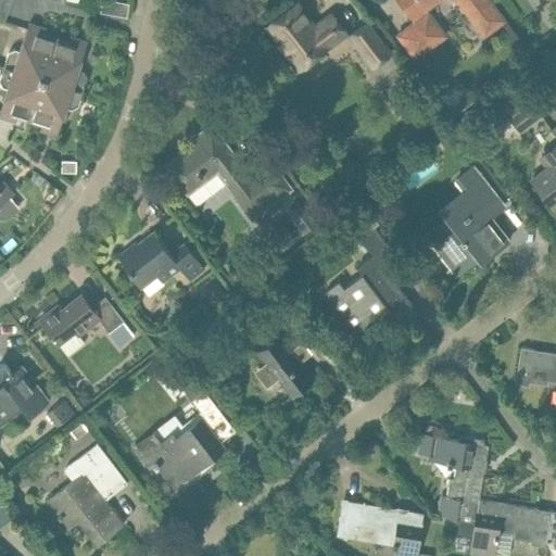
[(397,34),(411,51),(416,57),(446,34),(427,8),(437,0),(458,0),(484,34),(505,20),(490,0),(396,0),(414,22),(397,34)]
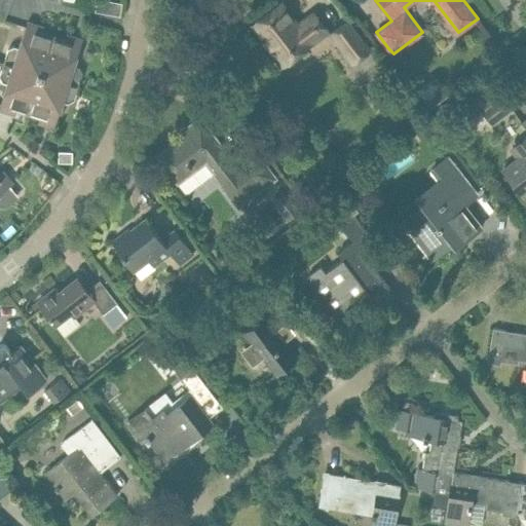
[(251,25),(263,41),(283,65),(328,31),(320,20),(312,25),(307,17),(298,25),(280,2),(251,25)]
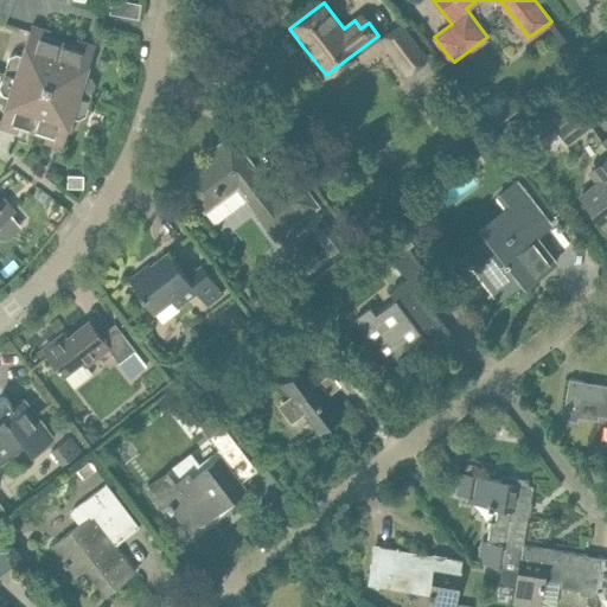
[(0,4),(0,20),(5,23),(11,8),(0,4)]
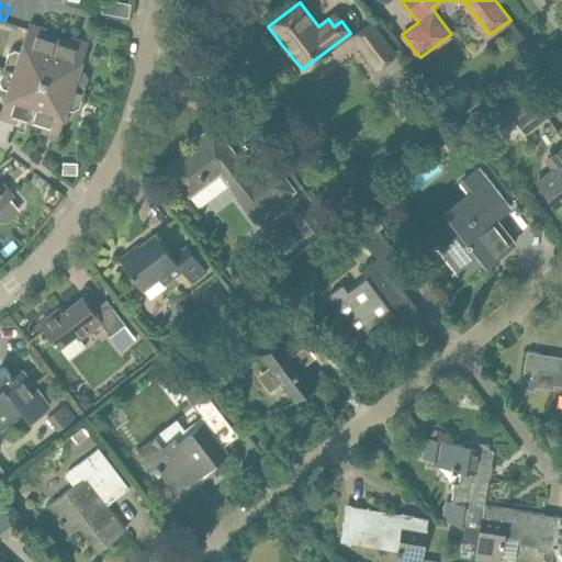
[(371,22),(353,35),(377,67),(394,54),(371,22)]
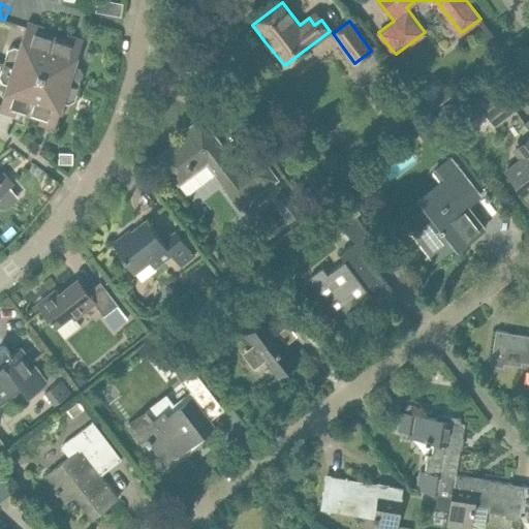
[(35,29),(26,26),(19,48),(13,45),(7,50),(3,63),(41,74),(52,40),(40,37),(41,31),(35,29)]
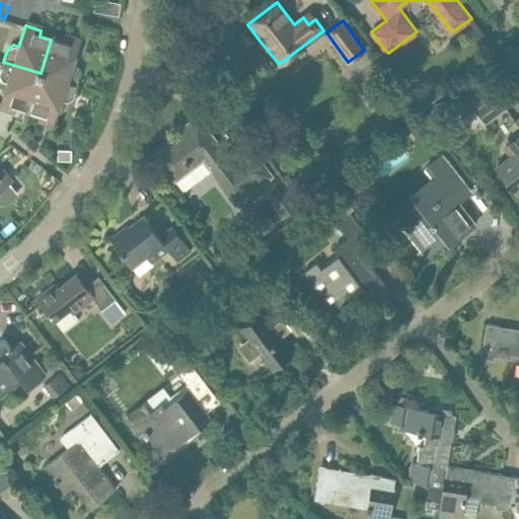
[(80,44),(64,39),(62,44),(51,40),(41,73),(77,84),(81,72),(78,66),(73,64),(80,44)]
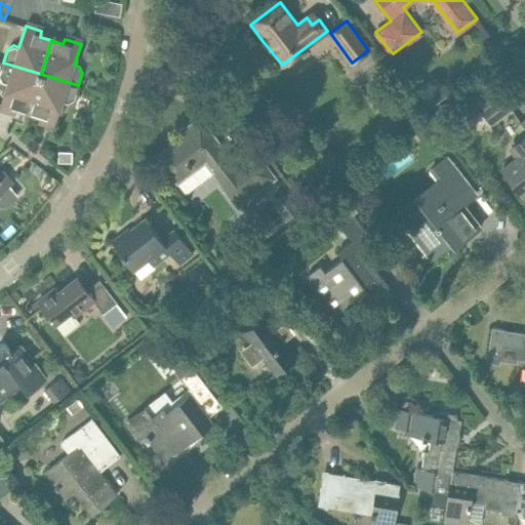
[(18,104),(31,107),(41,74),(3,63),(0,62),(0,87),(5,89),(1,104),(16,109),(18,104)]
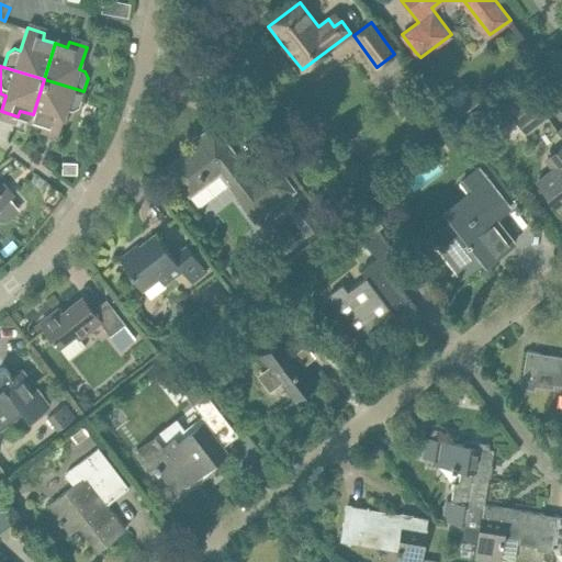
[(83,91),(44,79),(33,114),(45,119),(43,125),(59,131),(67,108),(72,110),(79,105),(83,91)]
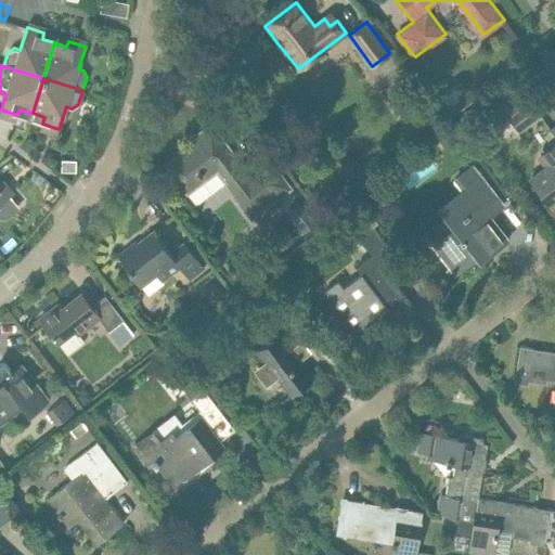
[(525,91),(502,107),(518,130),(541,113),(525,91)]
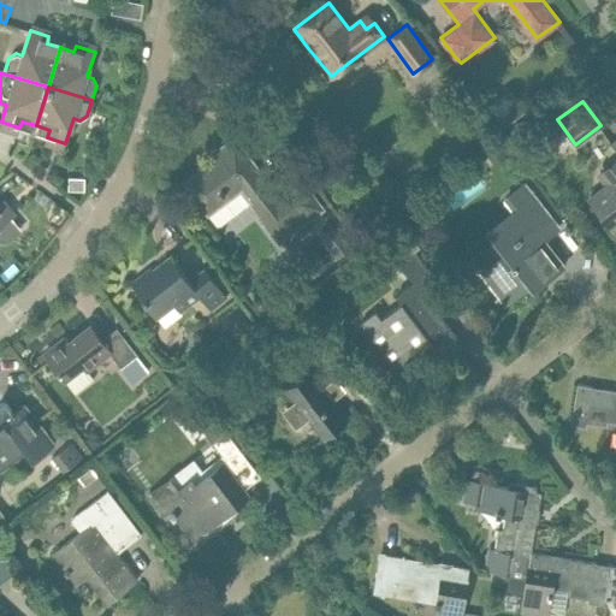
[(615,136),(609,142),(610,144),(610,143),(615,150),(615,161),(599,173),(608,185),(591,199),(612,227),(615,225),(615,136)]
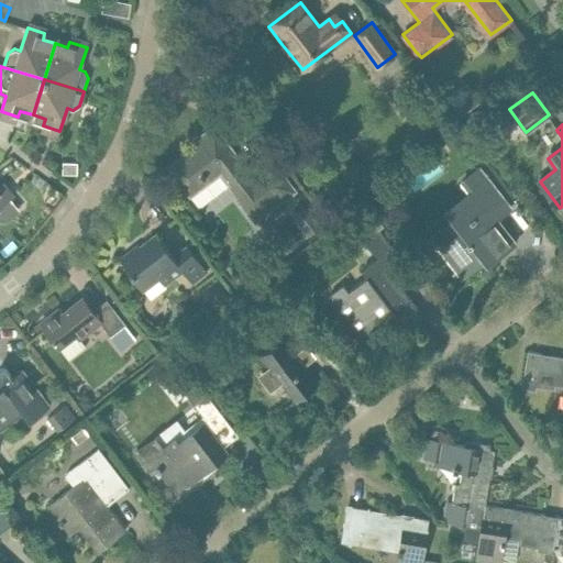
[(168,166),(181,184),(190,194),(191,194),(200,205),(228,184),(256,220),(295,190),(272,162),(251,177),(214,127),(195,141),(198,144),(168,166)]
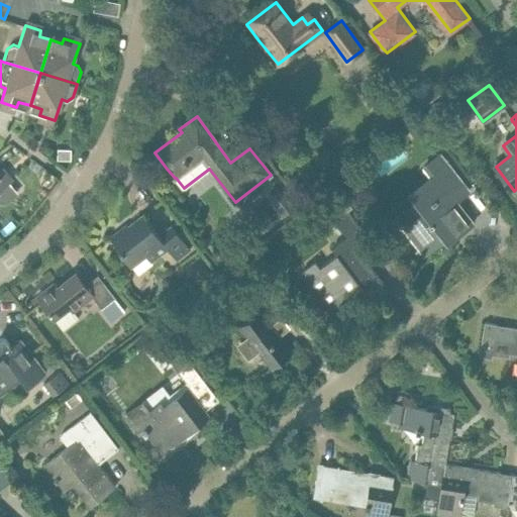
[(366,149),(384,136),(378,128),(360,140),(366,149)]
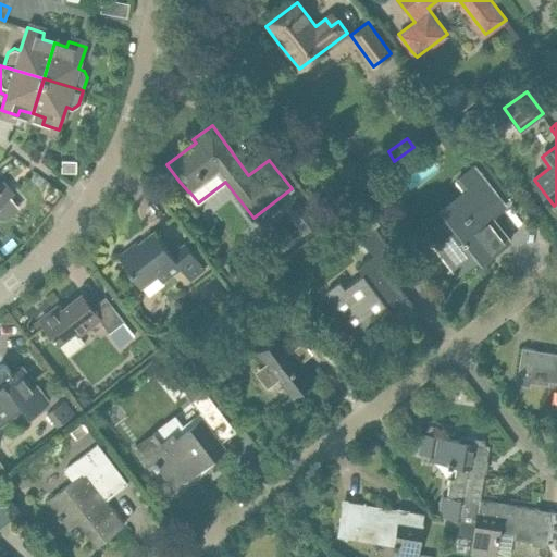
[(454,226),(432,244),(457,274),(479,257),(482,261),(510,240),(485,208),(499,198),(474,165),(460,177),(468,187),(441,209),(454,226)]
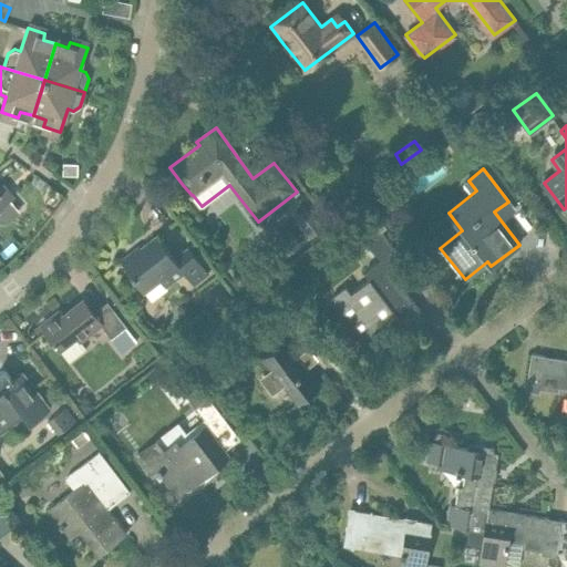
[(0,208),(10,200),(0,188),(0,208)]
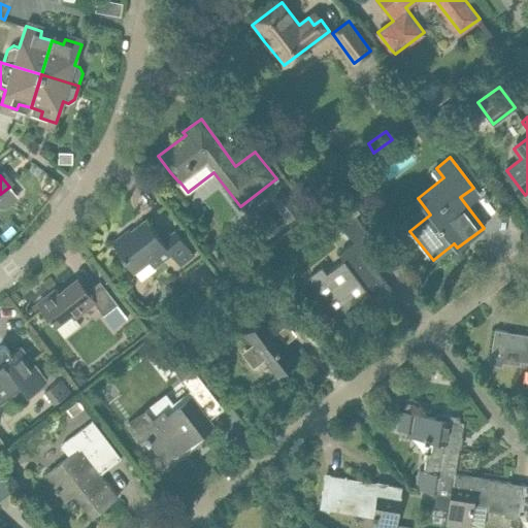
[(278,228),(268,215),(255,225),(266,241),(274,235),(276,238),(295,224),(291,219),(299,213),(285,195),(274,203),(288,221),(278,228)]
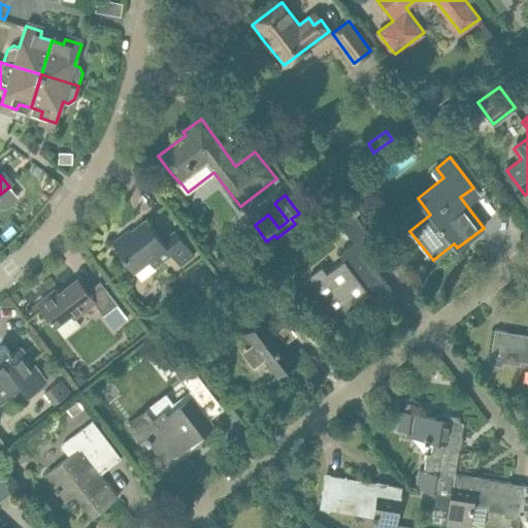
[(355,213),(341,224),(361,249),(373,238),(355,213)]
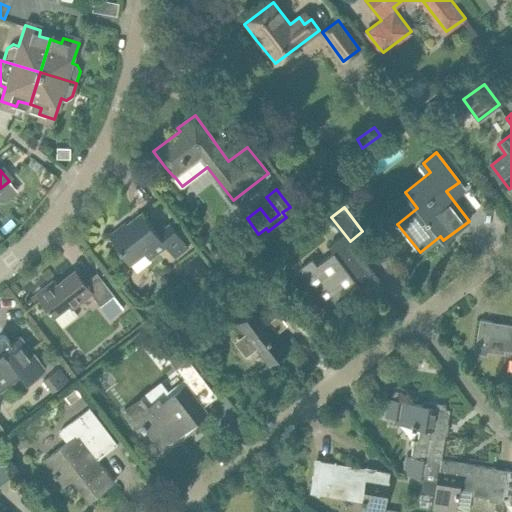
[(109,235),(121,251),(130,262),(145,251),(150,257),(166,244),(175,257),(189,246),(170,223),(157,233),(142,212),(126,224),(125,222),(109,235)]
